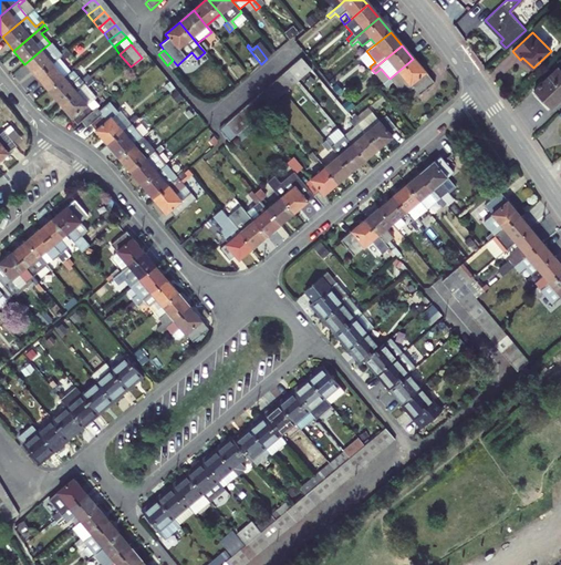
[(40,51),(24,64),(35,78),(51,64),(40,51)]
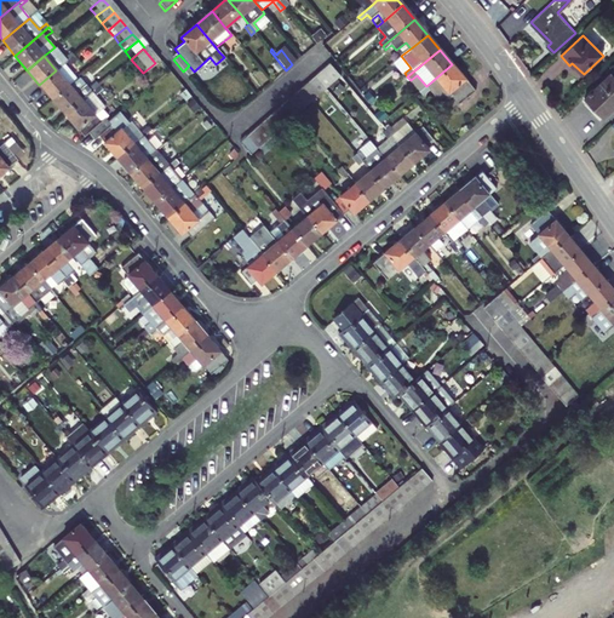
[(73,56),(66,62),(69,66),(76,61),(73,56)]
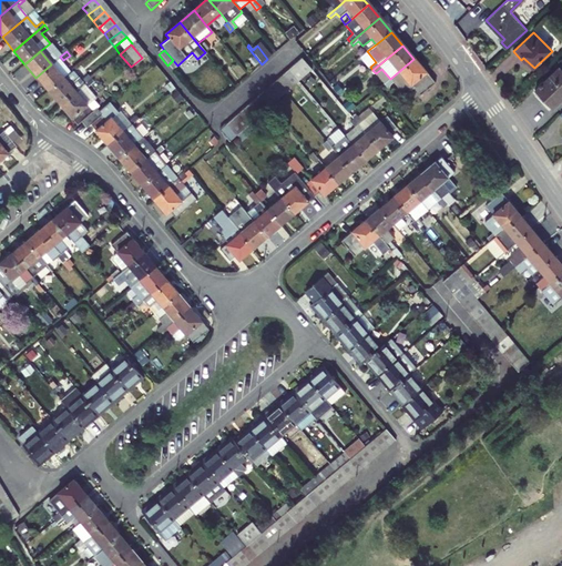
[(304,77),(312,71),(300,59),(294,64),(304,77)]
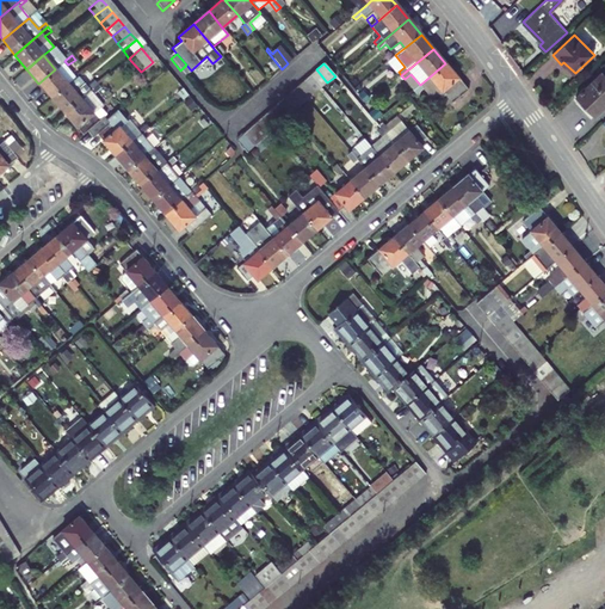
[(468,91),(445,63),(420,85),(413,91),(417,94),(423,88),(433,102),(443,94),(451,104),(468,91)]
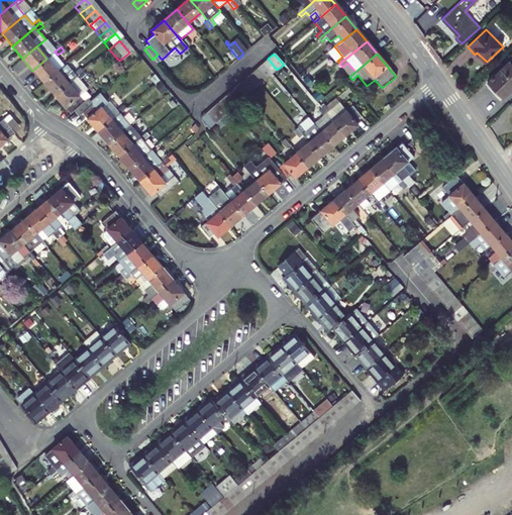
[(499,100),(511,87),(511,58),(507,63),(506,63),(484,84),(499,100)]
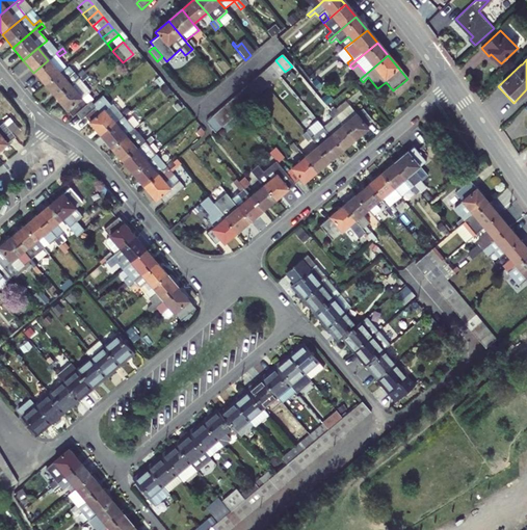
[(48,60),(33,73),(45,86),(59,74),(48,60)]
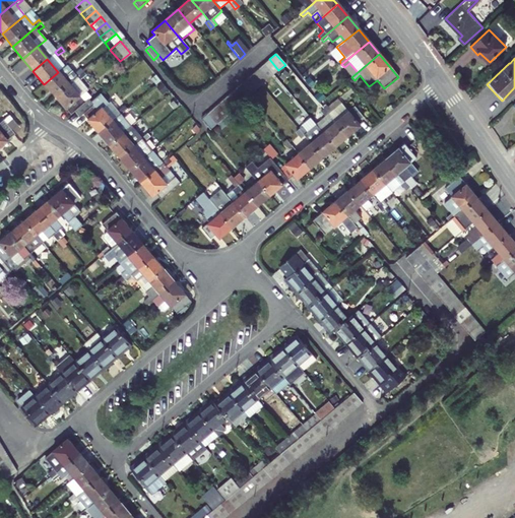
[(278,70),(269,59),(264,64),(273,75),(278,70)]
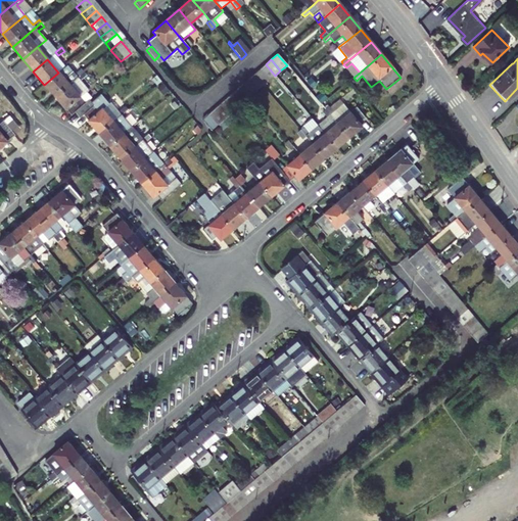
[(266,64),(260,69),(269,81),(275,76),(266,64)]
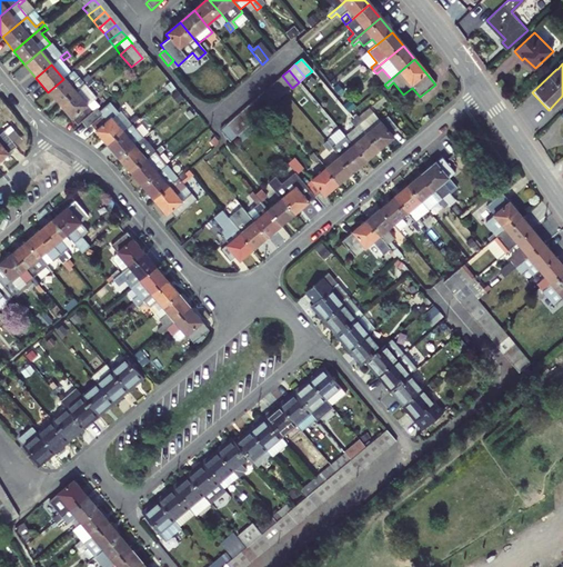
[(63,79),(48,92),(59,106),(90,79),(88,76),(81,81),(73,71),(63,79)]
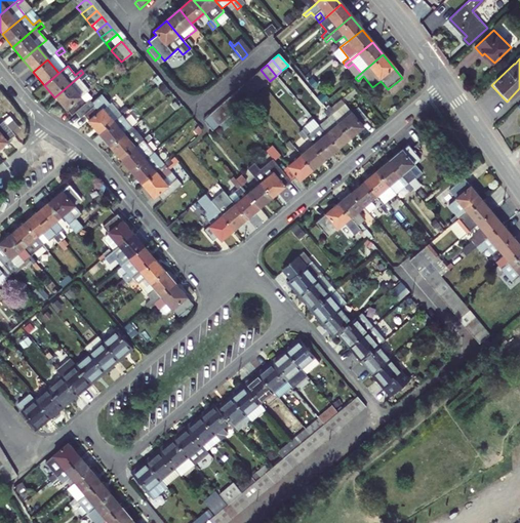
[(261,70),(254,75),(264,86),(270,81),(261,70)]
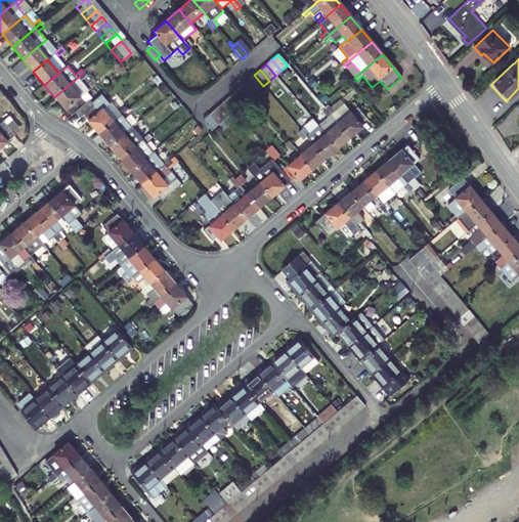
[(83,73),(54,97),(71,117),(75,114),(85,104),(80,98),(89,91),(80,81),(86,76),(83,73)]
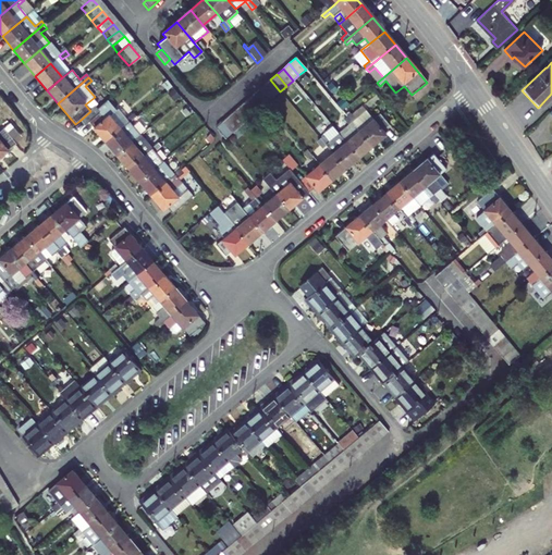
[(270,79),(265,85),(274,97),(280,91),(270,79)]
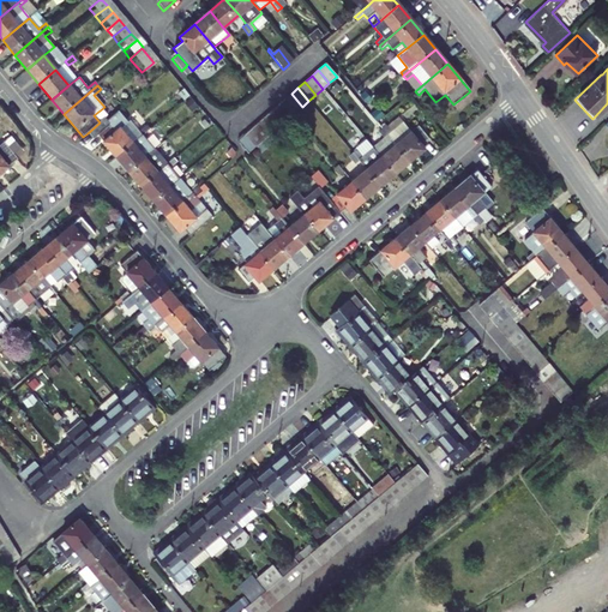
[(302,107),(292,94),(284,100),(295,113),(302,107)]
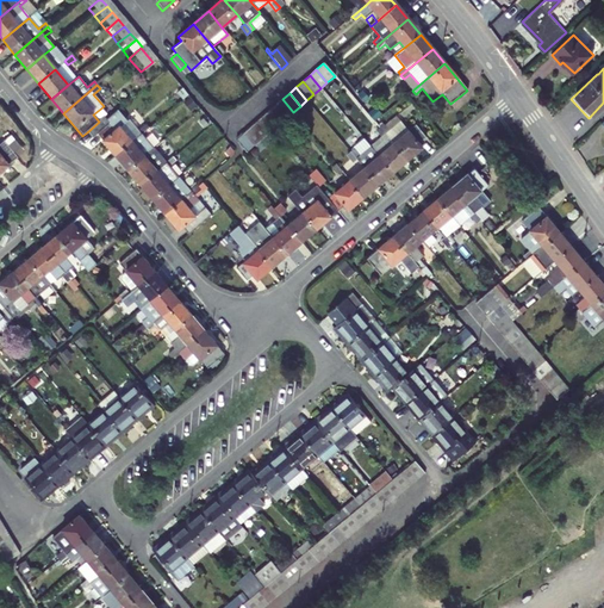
[(293,112),(282,99),(275,105),(287,117),(293,112)]
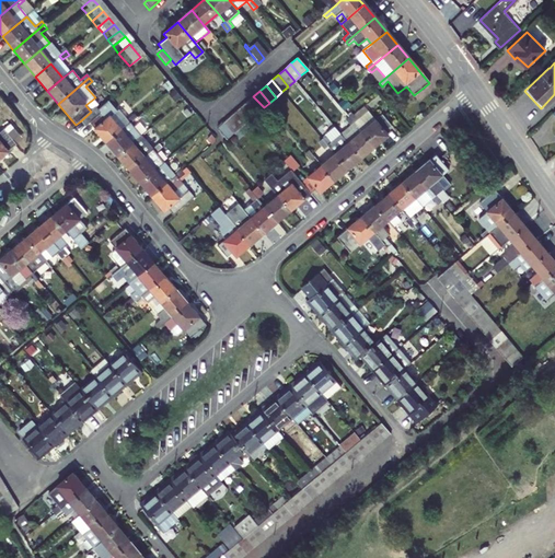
[(264,107),(253,96),(247,102),(257,113),(264,107)]
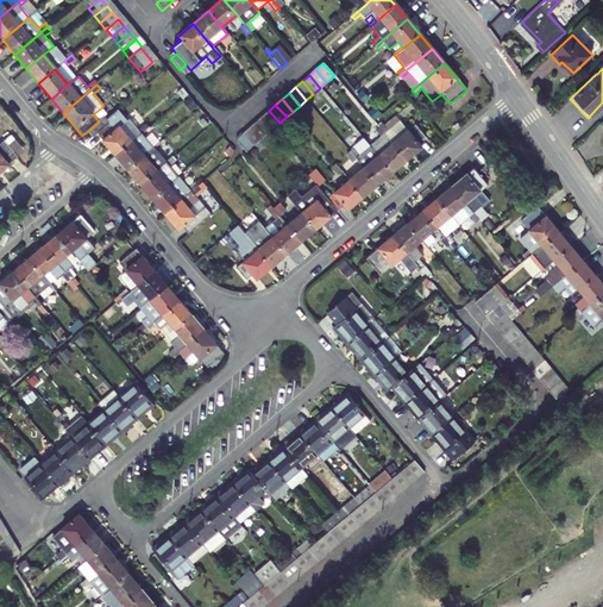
[(118,111),(105,121),(108,125),(98,135),(115,157),(142,135),(129,120),(127,121),(118,111)]
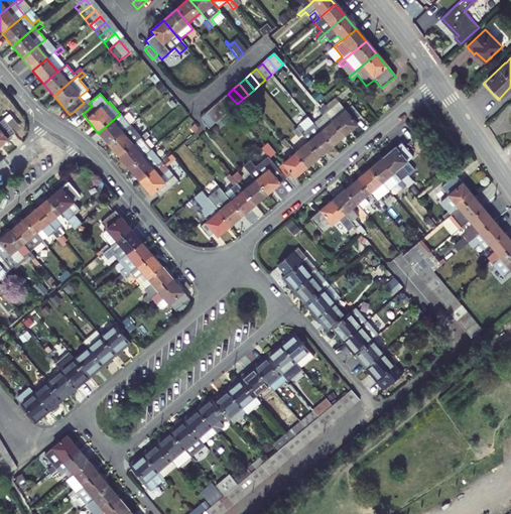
[(228,94),(222,99),(231,110),(237,104),(228,94)]
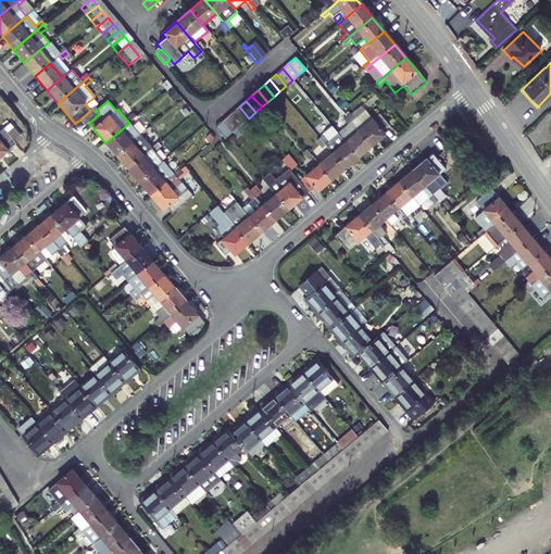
[(239,106),(234,111),(243,123),(249,118),(239,106)]
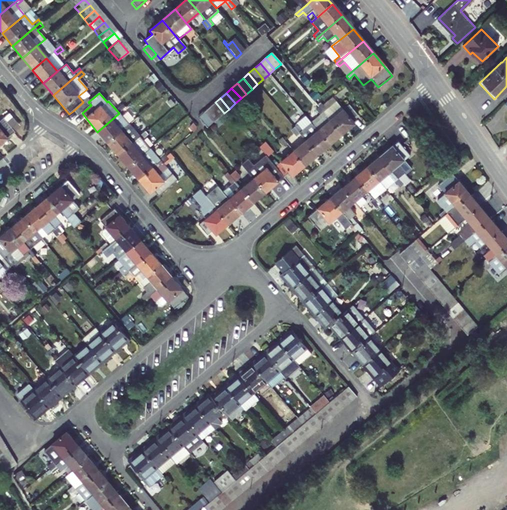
[(83,102),(73,111),(78,117),(82,113),(91,105),(88,102),(86,99),(83,102)]
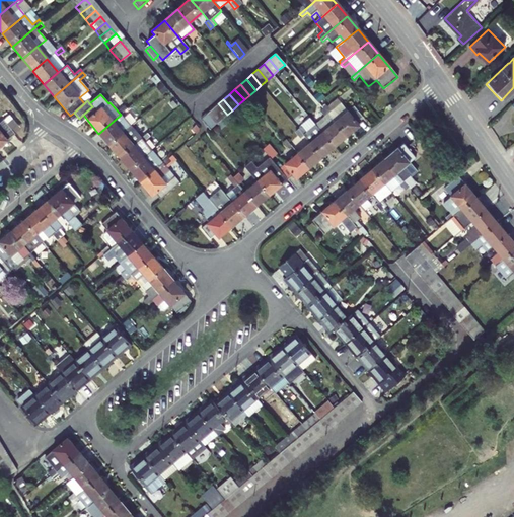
[(227,115),(218,103),(211,108),(221,120),(227,115)]
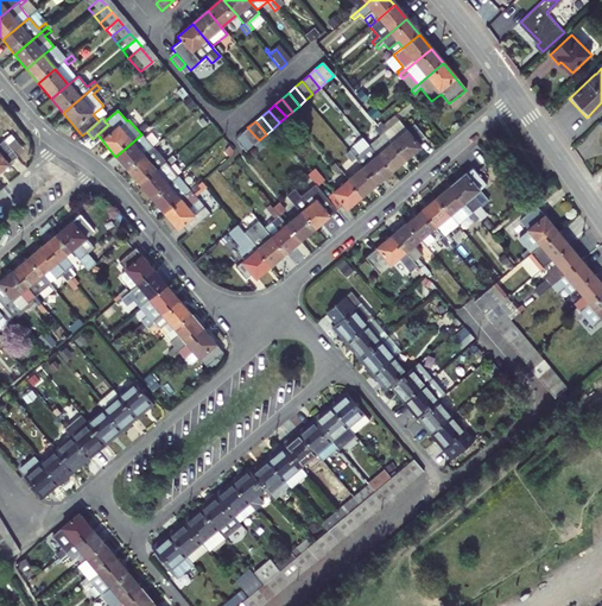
[(376,128),(405,162),(420,149),(417,144),(424,138),(413,125),(406,131),(398,121),(387,131),(381,124),(376,128)]
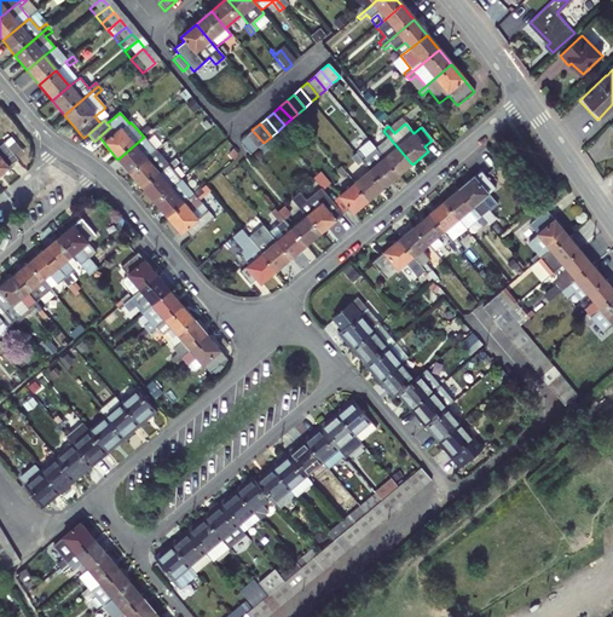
[(264,143),(252,130),(246,136),(256,149),(264,143)]
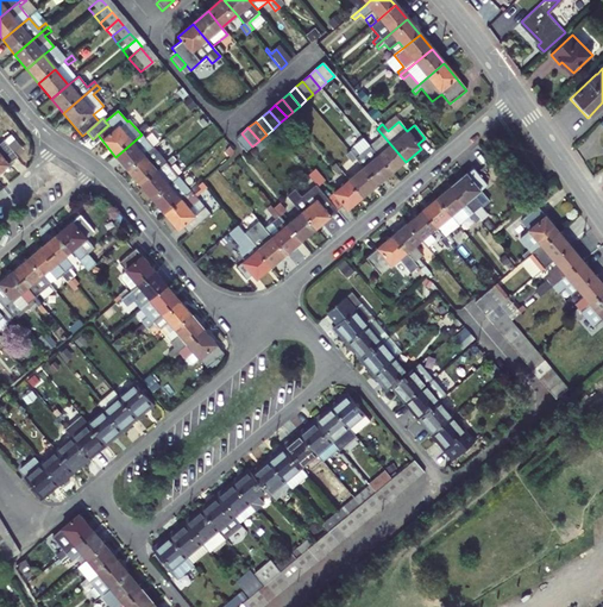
[(381,138),(369,148),(391,174),(406,162),(377,129),(375,131),(381,138)]
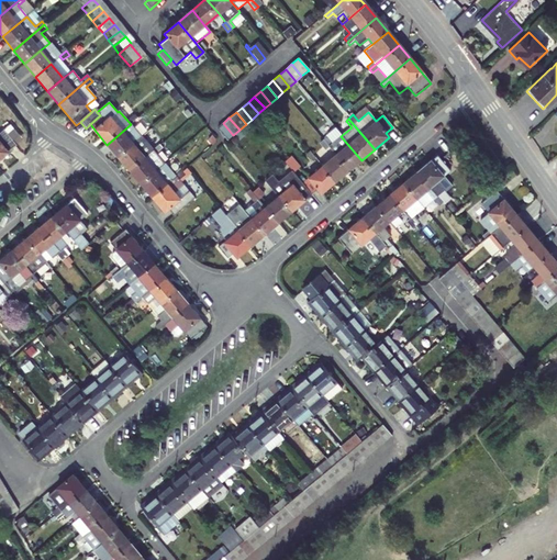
[(233,135),(223,123),(215,130),(226,142),(233,135)]
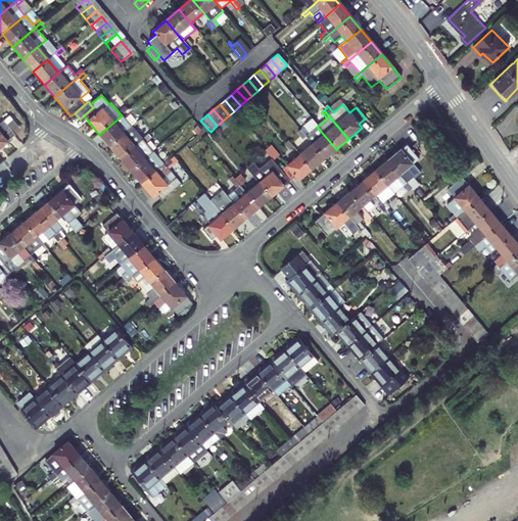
[(9,115),(4,120),(15,133),(20,129),(9,115)]
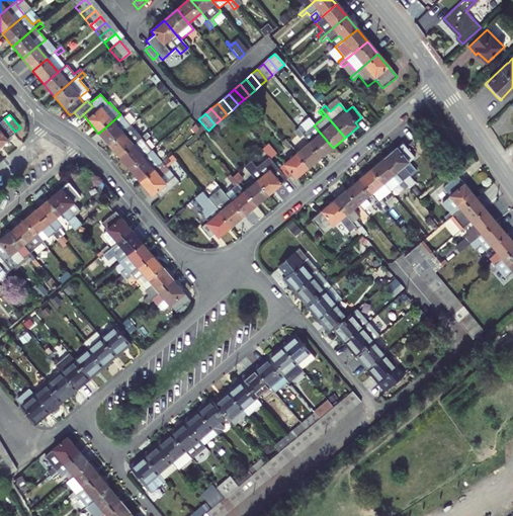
[(98,134),(108,146),(131,127),(120,114),(98,134)]
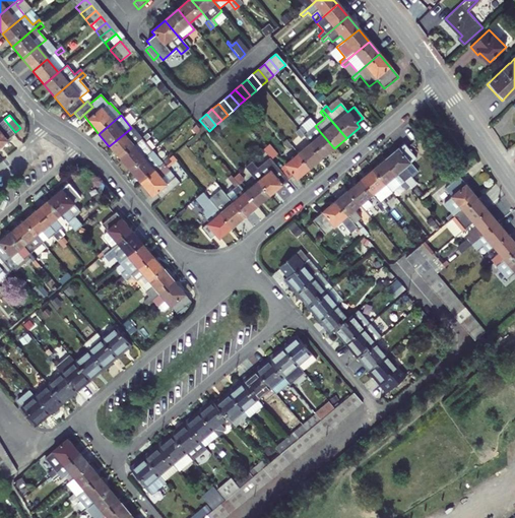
[(242,116),(237,121),(244,129),(249,124),(242,116)]
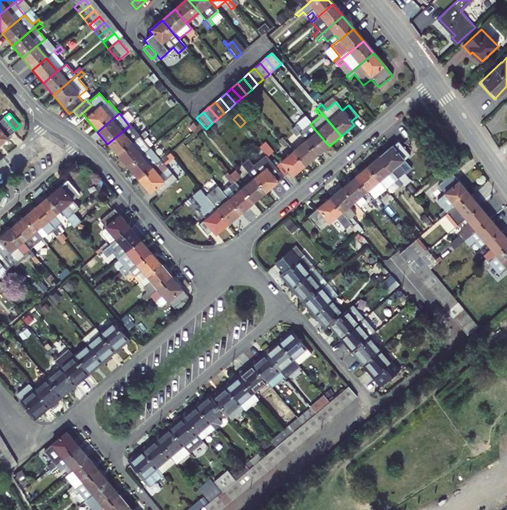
[(0,143),(7,137),(15,130),(4,117),(0,120),(0,143)]
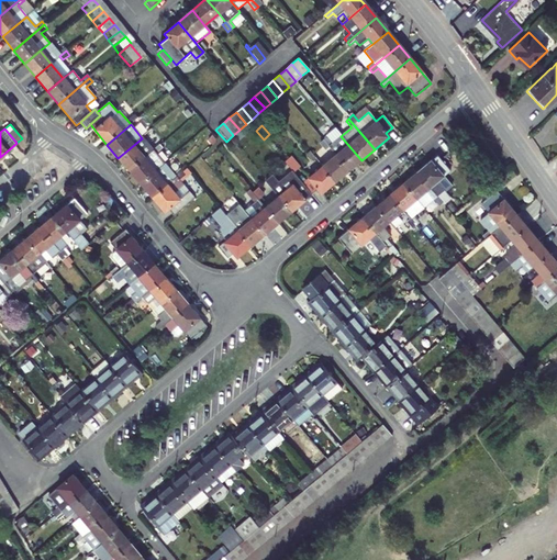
[(257,144),(264,140),(256,131),(249,136),(257,144)]
